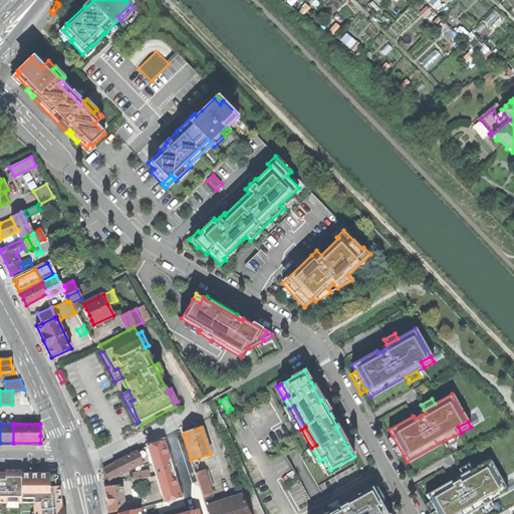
[(183,435),(147,446),(147,447),(152,462),(156,476),(157,479),(193,468),(191,460),(183,435)]
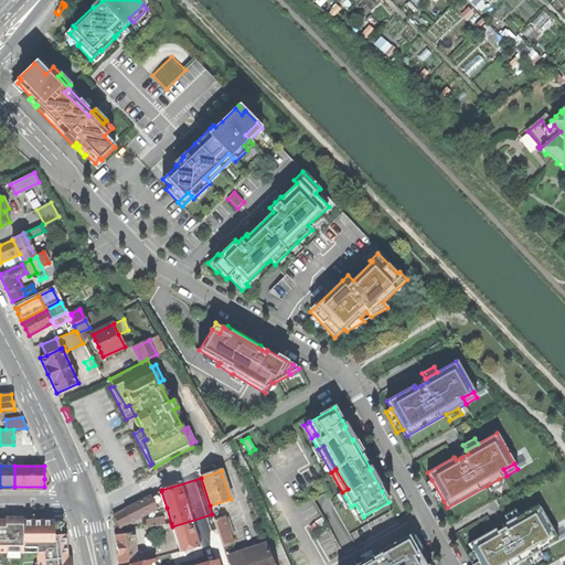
[(502,486),(499,479),(487,486),(490,492),(502,486)]
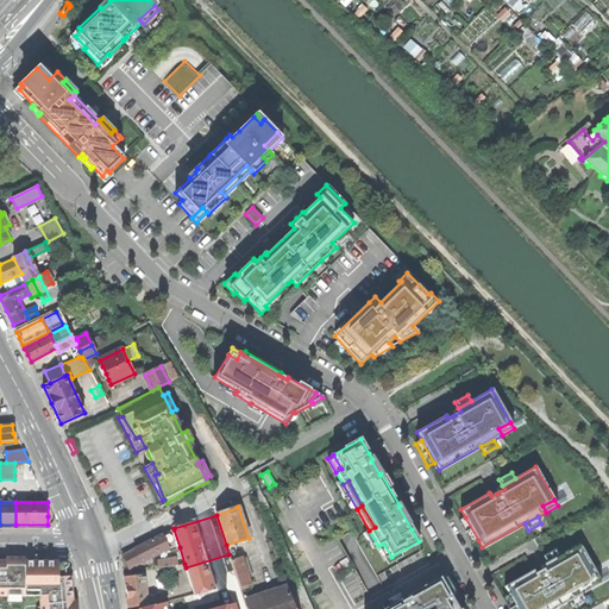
[(471,544),(478,540),(465,518),(458,521),(471,544)]
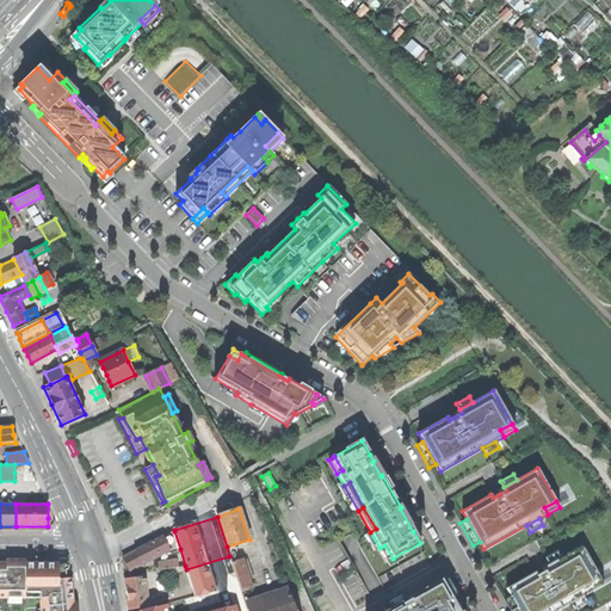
[(174,531),(162,537),(168,550),(171,554),(180,549),(174,531)]
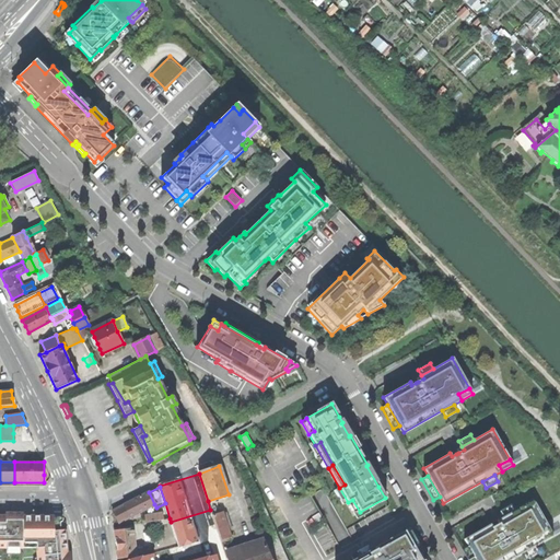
[(116,516),(118,522),(154,504),(149,492),(113,511),(116,516)]
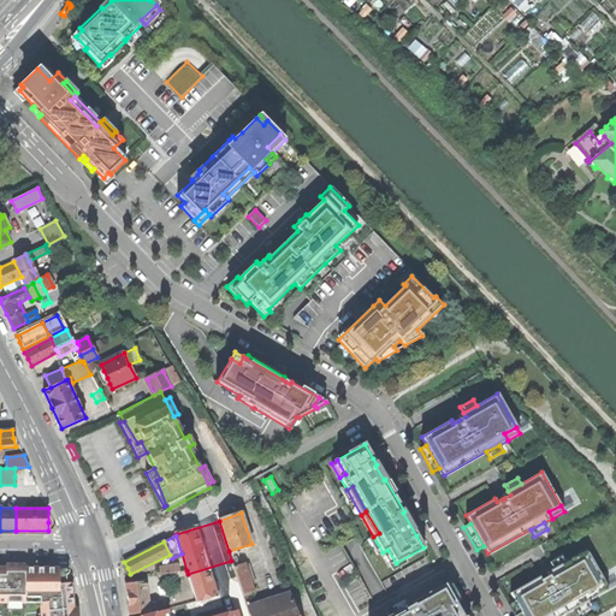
[(390,567),(396,563),(388,550),(383,552),(390,567)]
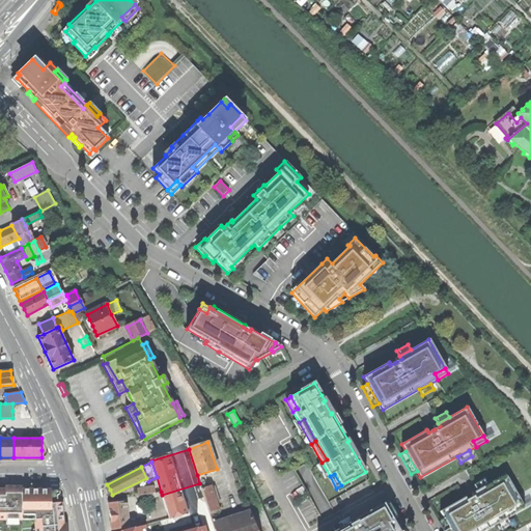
[(450,530),(483,530),(496,524),(507,518),(514,513),(511,508),(522,503),(505,474),(487,484),(476,491),(478,494),(473,497),(470,498),(467,500),(465,497),(440,511),(444,519),(450,530)]
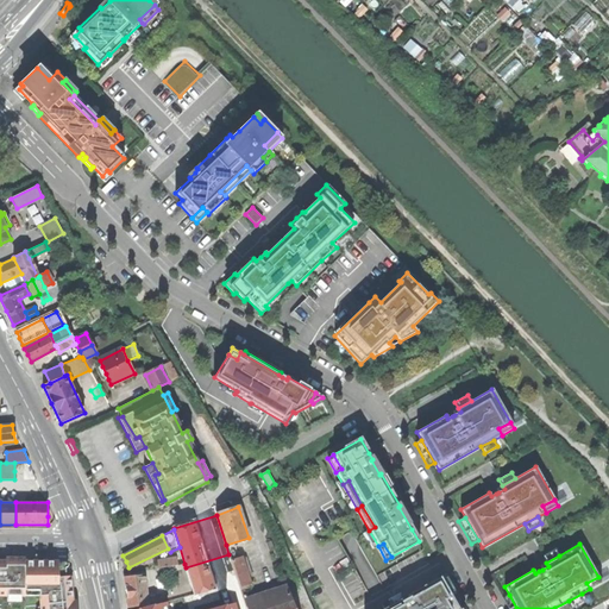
[(542,556),(546,563),(559,556),(556,550),(542,556)]
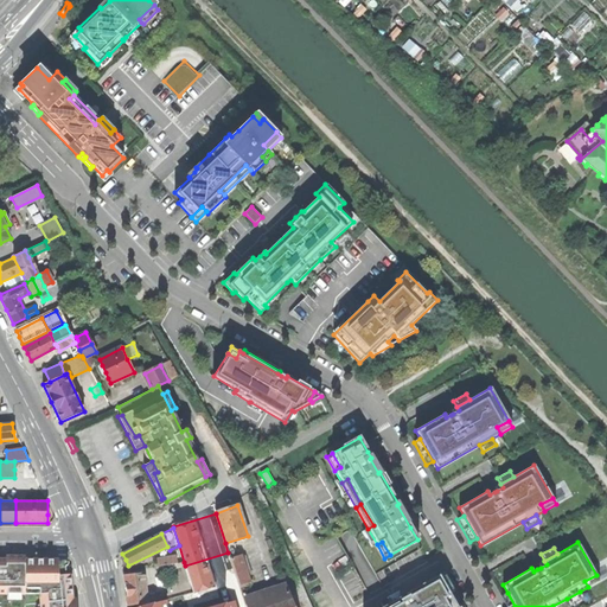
[(241,555),(230,558),(241,588),(251,585),(248,576),(242,557),(241,555)]
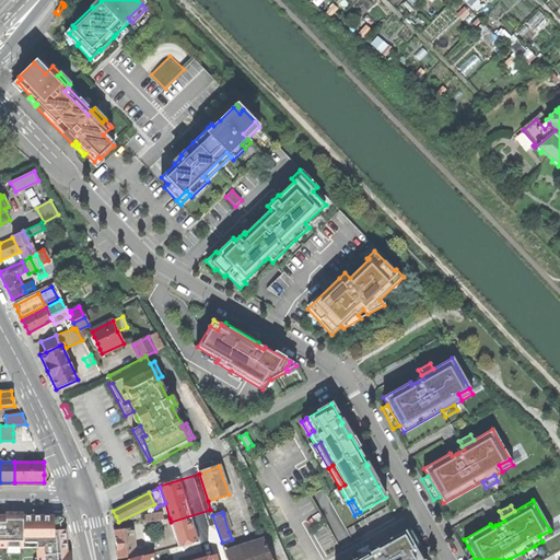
[(0,547),(23,548),(36,548),(37,559),(70,559),(70,552),(67,553),(66,541),(66,529),(60,531),(60,522),(54,522),(54,516),(23,516),(23,513),(6,513),(6,516),(0,515),(0,547)]
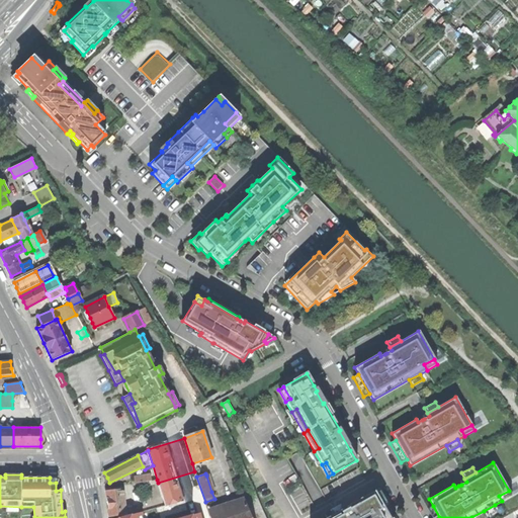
[(134,477),(135,483),(150,481),(151,481),(150,475),(134,477)]
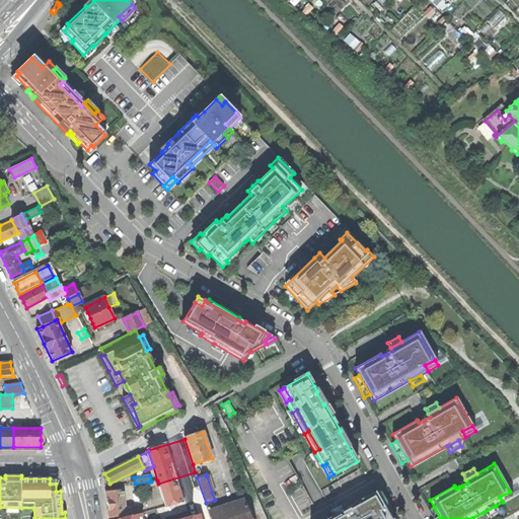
[(210,475),(207,476),(212,493),(215,492),(210,475)]
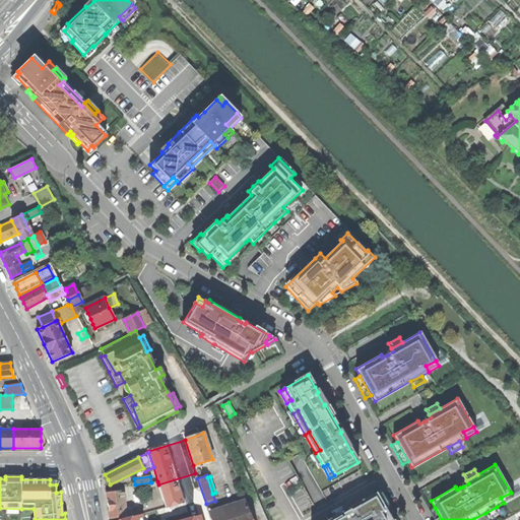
[(124,492),(107,493),(108,506),(110,518),(126,517),(125,510),(124,492)]
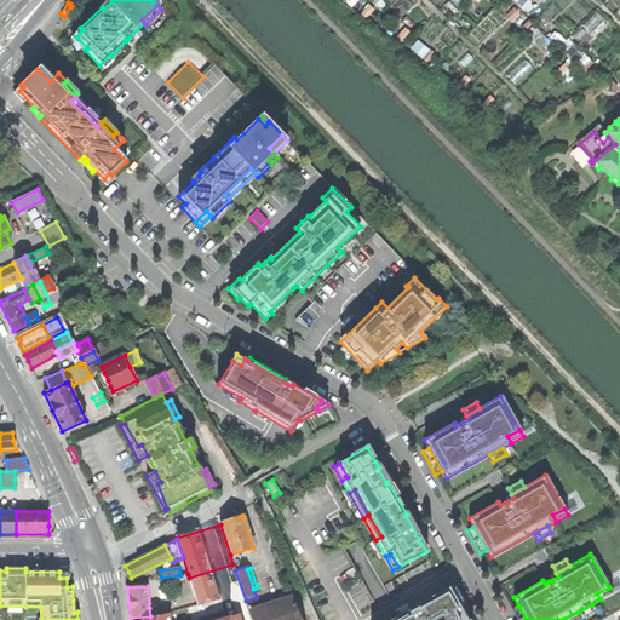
[(465,619),(448,587),(415,606),(417,608),(413,610),(408,613),(395,619),(465,619)]
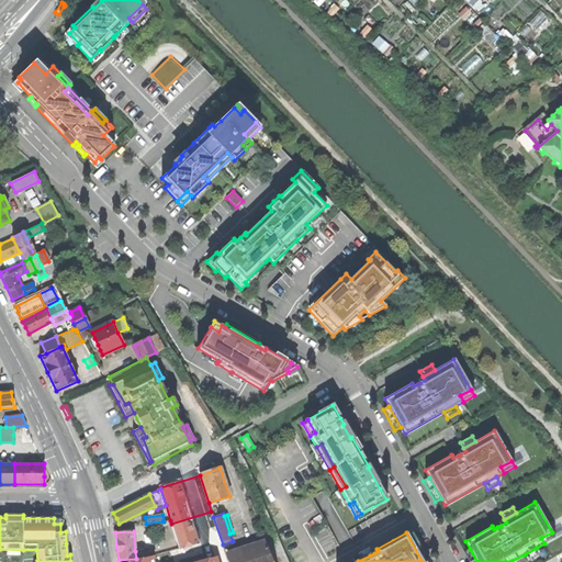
[(555,538),(552,532),(541,538),(544,543),(555,538)]
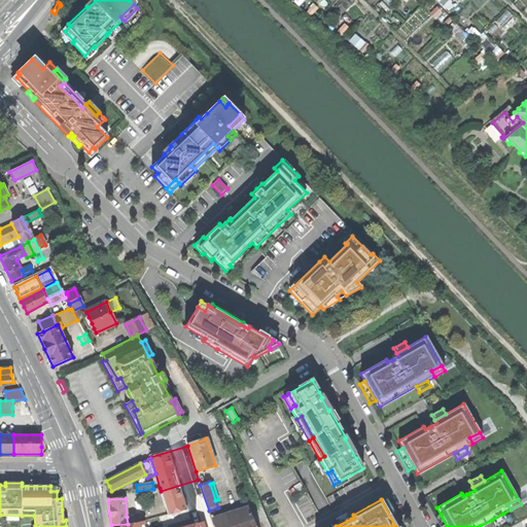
[(152,510),(155,519),(156,519),(168,516),(165,505),(152,510)]
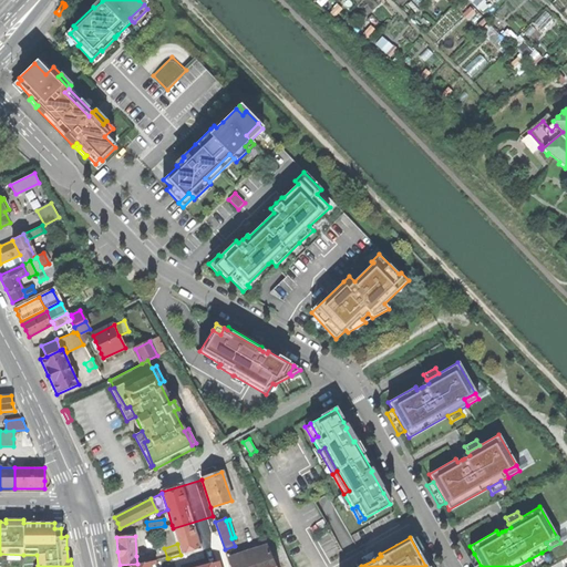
[(214,545),(197,550),(202,566),(219,566),(218,562),(214,545)]
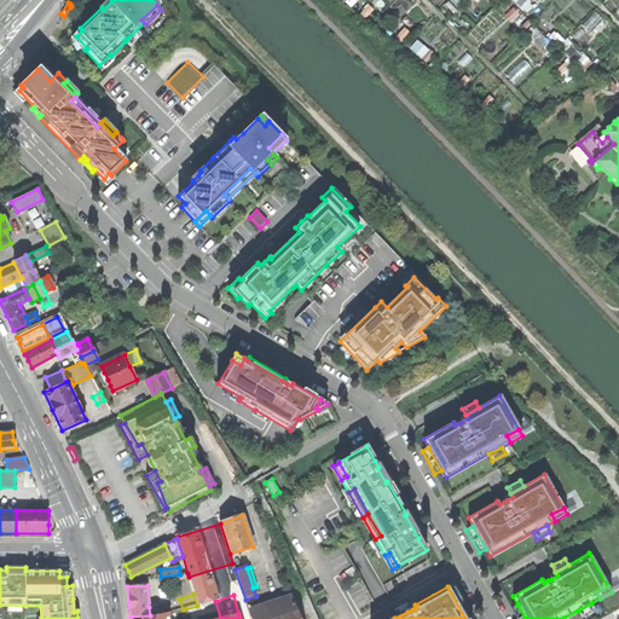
[(179,599),(172,601),(173,606),(174,612),(183,609),(179,599)]
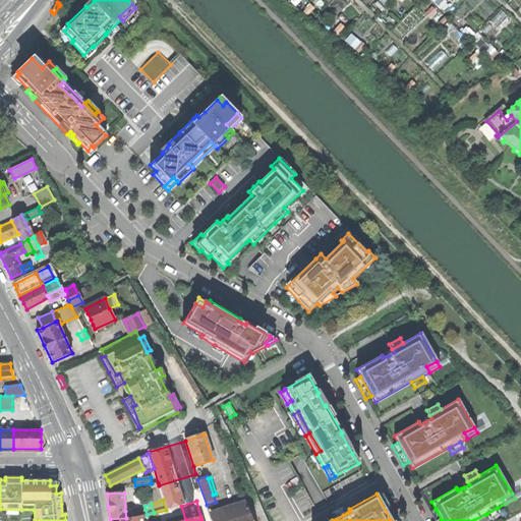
[(166,510),(155,513),(157,520),(185,520),(181,506),(166,510)]
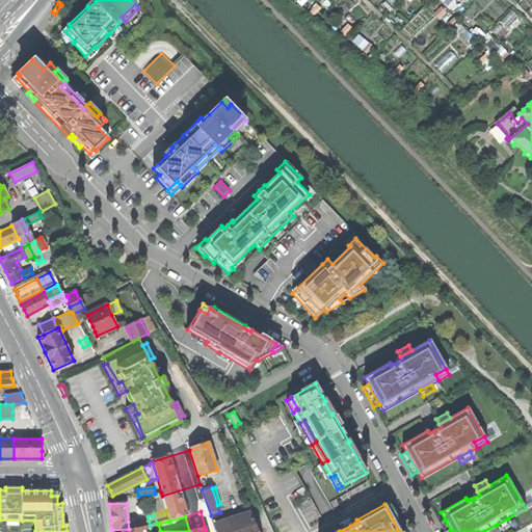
[(257,531),(253,517),(215,531),(257,531)]
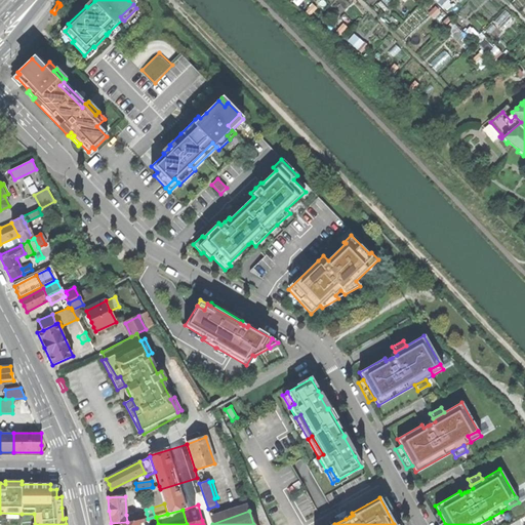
[(127,522),(127,524),(139,521),(138,516),(137,512),(126,515),(127,522)]
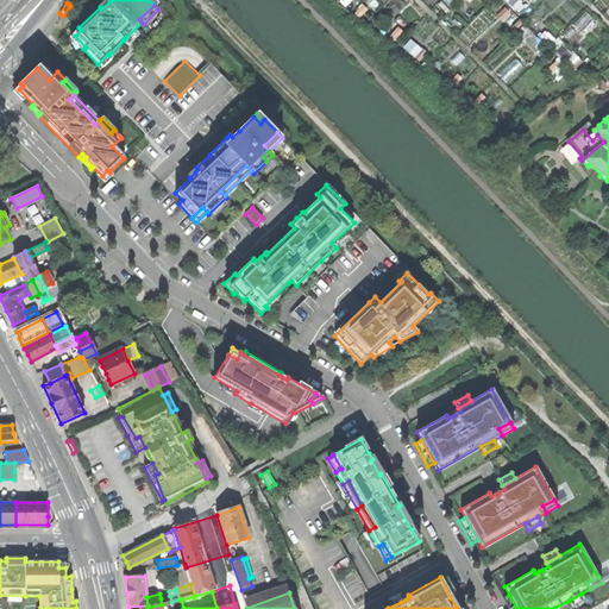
[(585,601),(582,594),(569,601),(572,608),(585,601)]
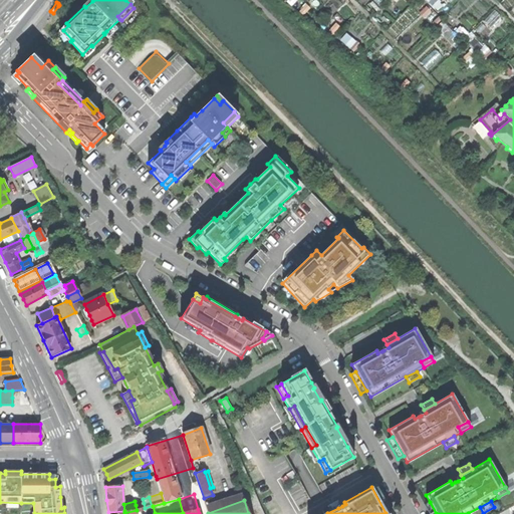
[(0,513),(20,513),(21,503),(0,502),(0,513)]
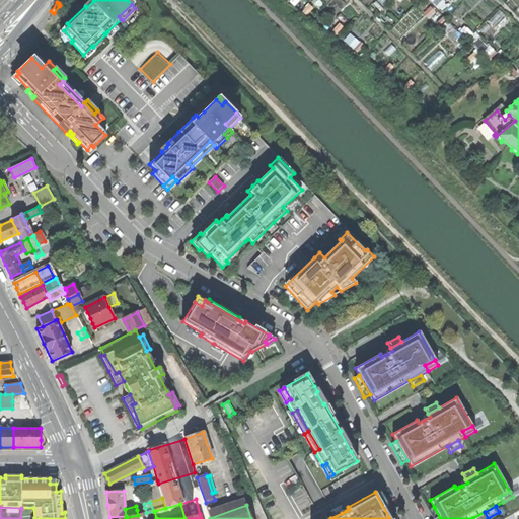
[(433,518),(440,518),(434,507),(428,510),(433,518)]
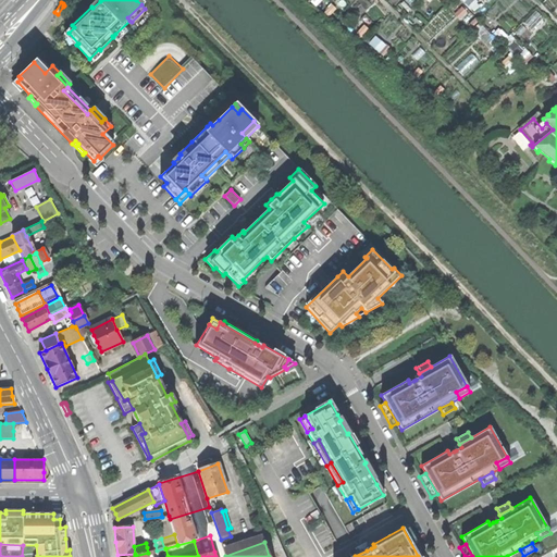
[(37,556),(36,545),(23,545),(22,556),(37,556)]
